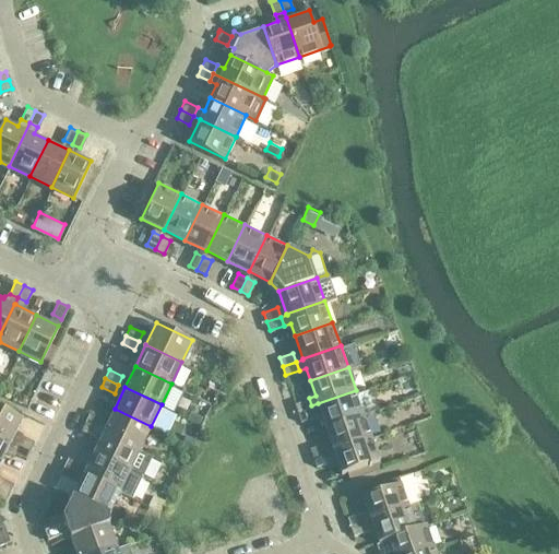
[(321,413),(325,426),(364,412),(356,390),(318,403),(311,405),(314,415),(321,413)]
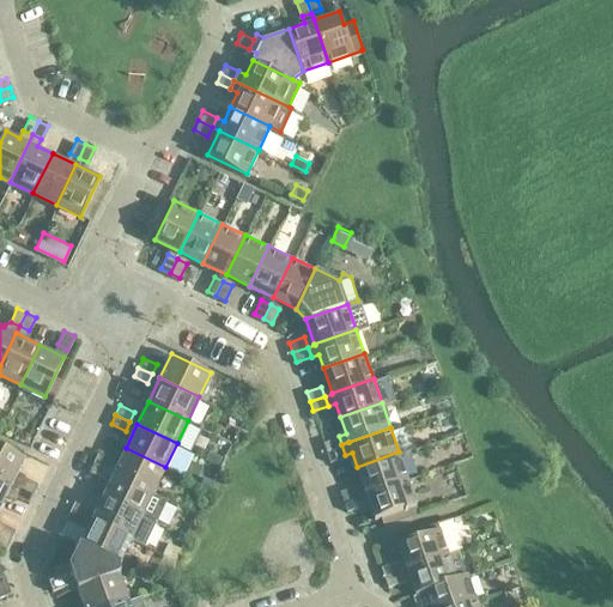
[(323,441),(327,449),(341,444),(339,436),(323,441)]
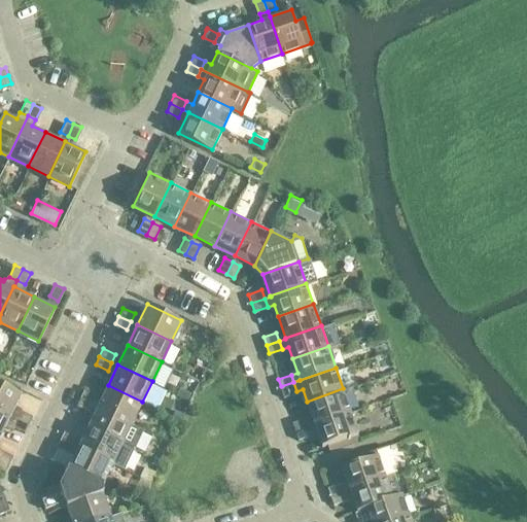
[(0,408),(16,417),(21,409),(14,406),(21,392),(0,382),(0,408)]
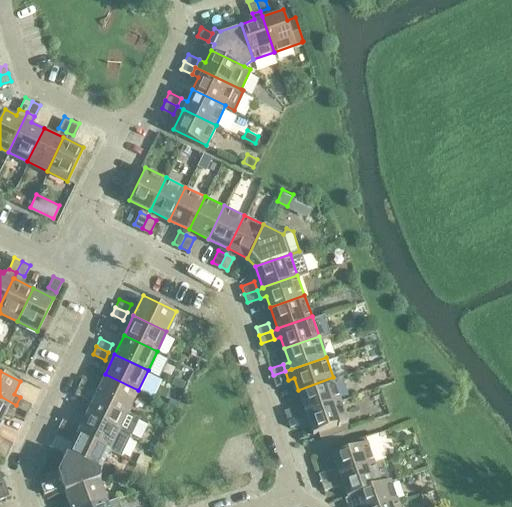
[(288,380),(285,371),(273,375),(276,384),(288,380)]
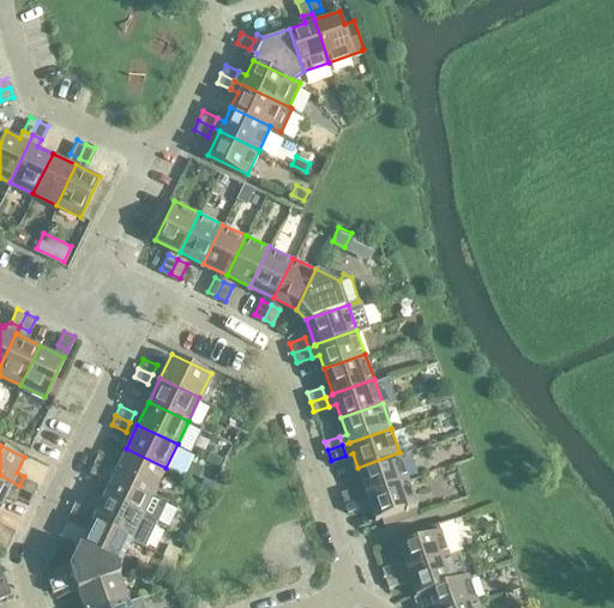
[(166,468),(126,449),(114,471),(155,491),(166,468)]
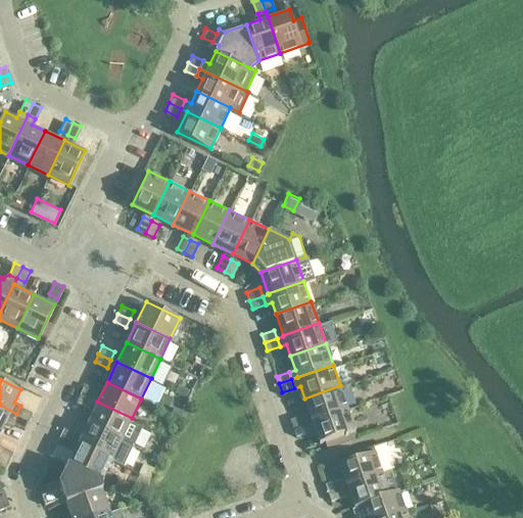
[(189,387),(179,382),(175,389),(186,394),(189,387)]
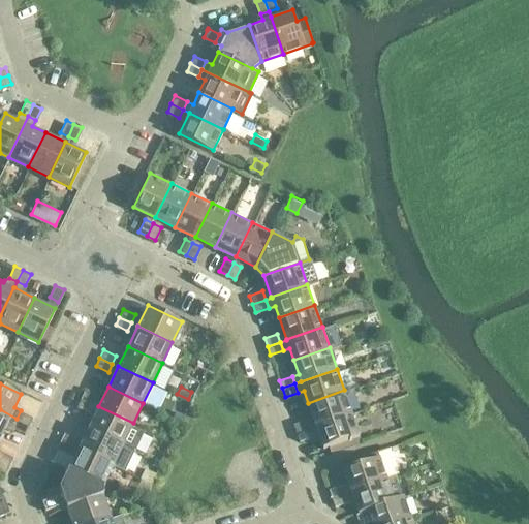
[(85,390),(81,398),(93,403),(96,396),(85,390)]
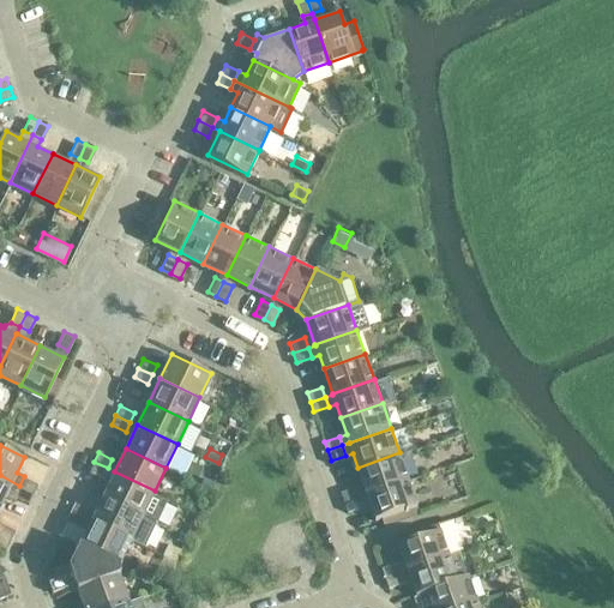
[(359,494),(367,492),(408,477),(399,452),(357,468),(363,483),(356,486),(359,494)]
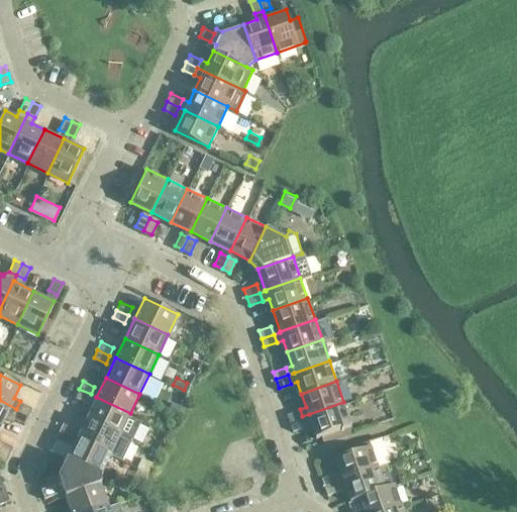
[(91,394),(79,389),(75,396),(87,402),(91,394)]
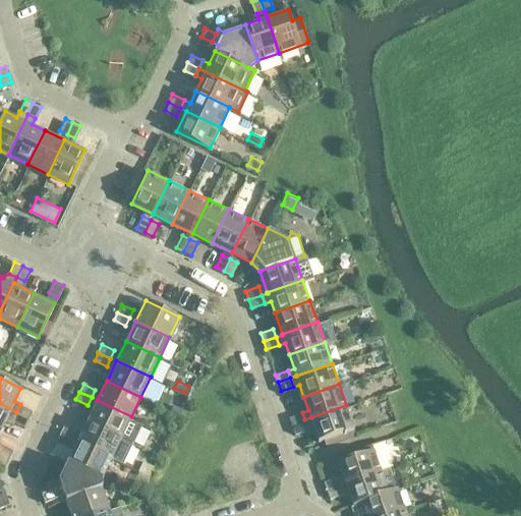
[(97,400),(92,397),(88,405),(94,408),(88,420),(132,442),(142,422),(131,416),(97,400)]
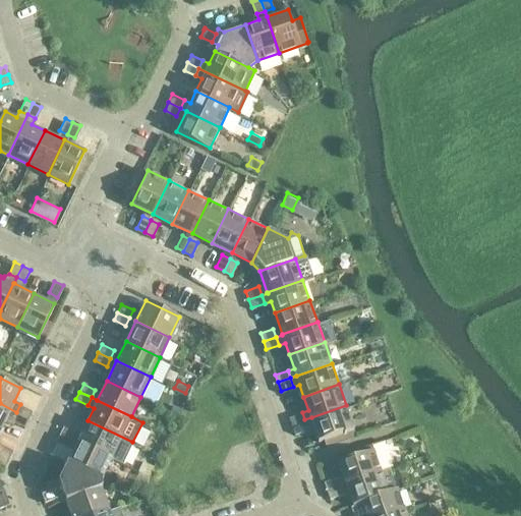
[(16,412),(0,403),(0,428),(6,416),(12,419),(16,412)]
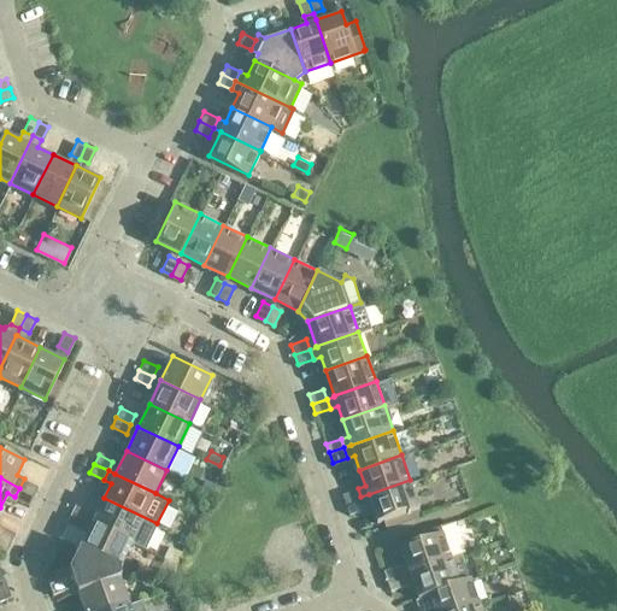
[(24,479),(19,488),(34,494),(37,485),(24,479)]
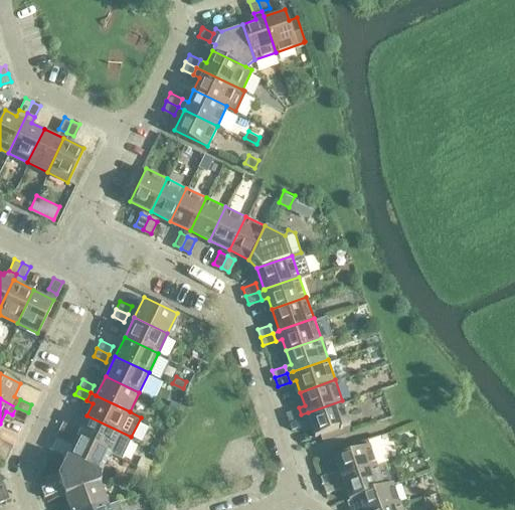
[(308,412),(301,414),(304,422),(311,420),(315,434),(350,421),(342,400),(308,412)]
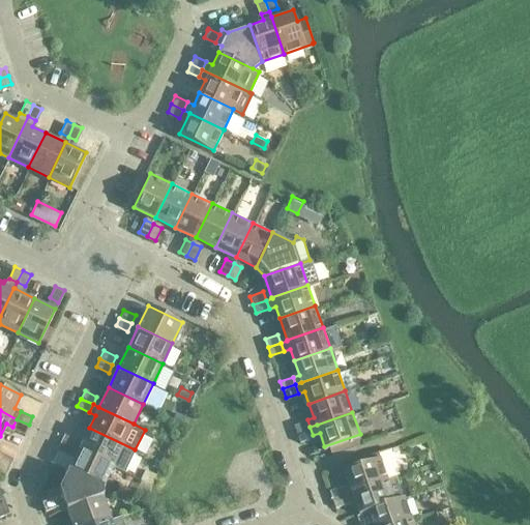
[(29,425),(17,419),(12,427),(25,433),(29,425)]
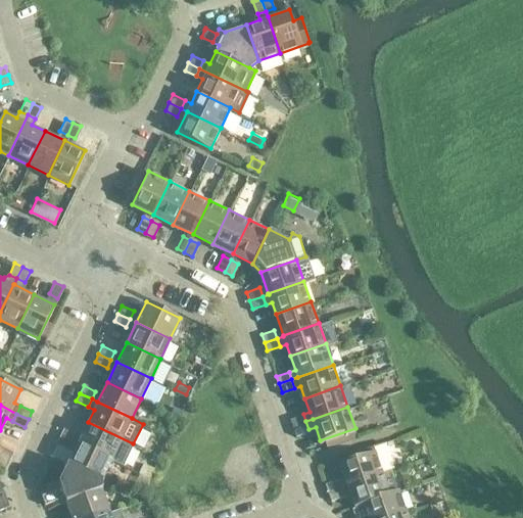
[(290,418),(293,426),(305,421),(303,414),(290,418)]
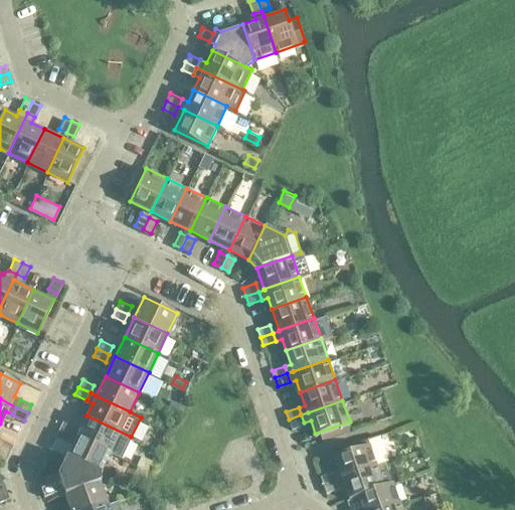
[(304,422),(301,414),(289,419),(292,428),(304,422)]
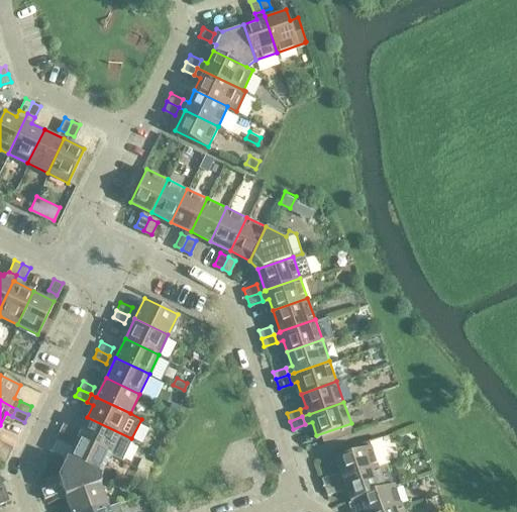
[(87,417),(81,429),(75,426),(72,434),(111,453),(122,458),(131,438),(87,417)]
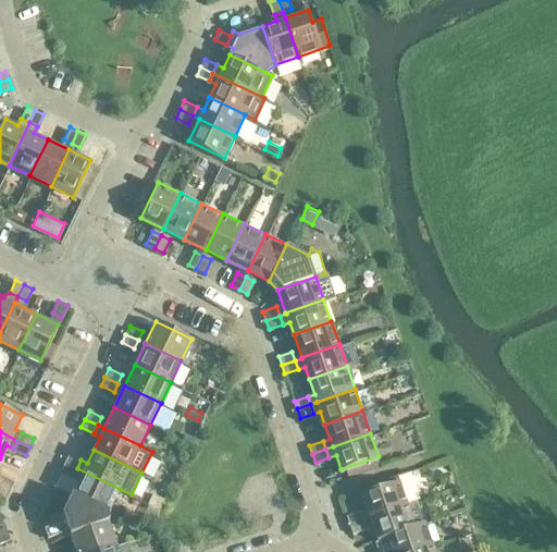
[(69,453),(64,462),(77,468),(81,460),(69,453)]
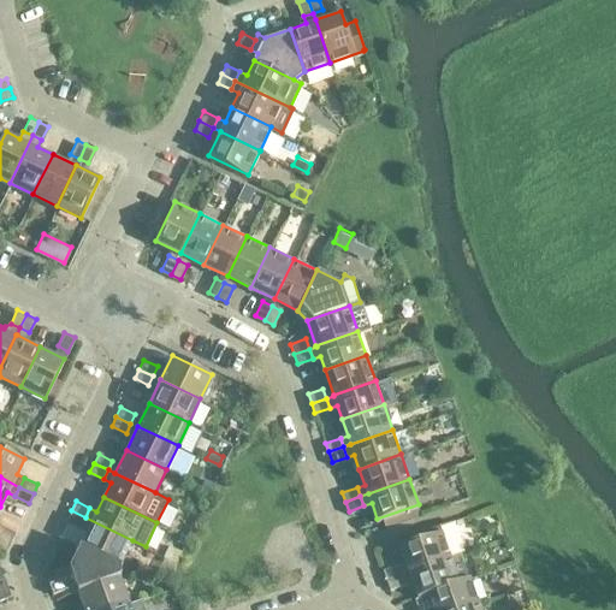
[(71,510),(66,520),(81,526),(86,517),(71,510)]
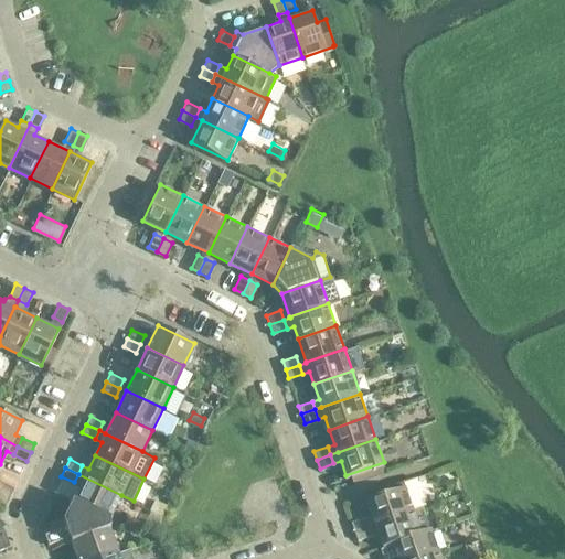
[(74,498),(112,516),(121,495),(78,474),(74,482),(81,485),(74,498)]
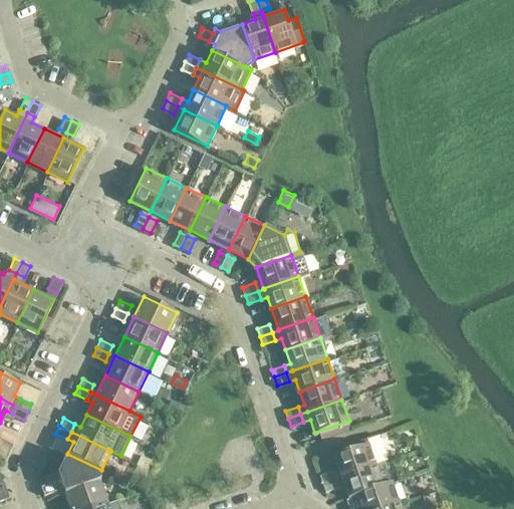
[(375,463),(383,460),(388,459),(378,432),(351,442),(353,447),(333,455),(338,467),(331,470),(334,477),(375,463)]
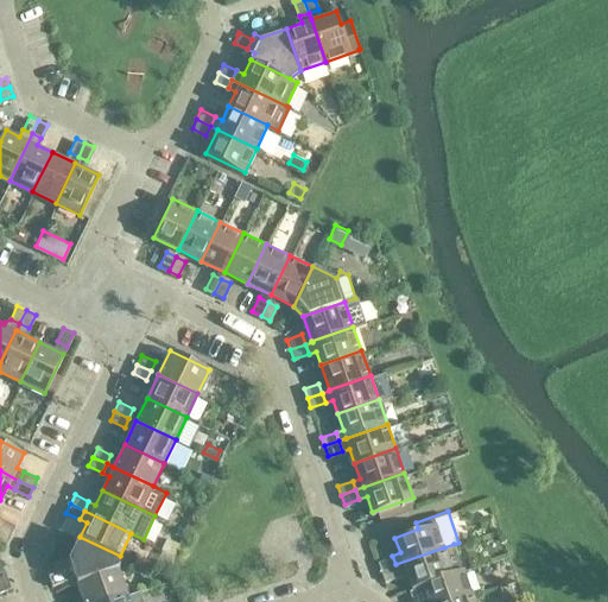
[(1,518),(0,519),(0,527),(11,533),(14,524),(1,518)]
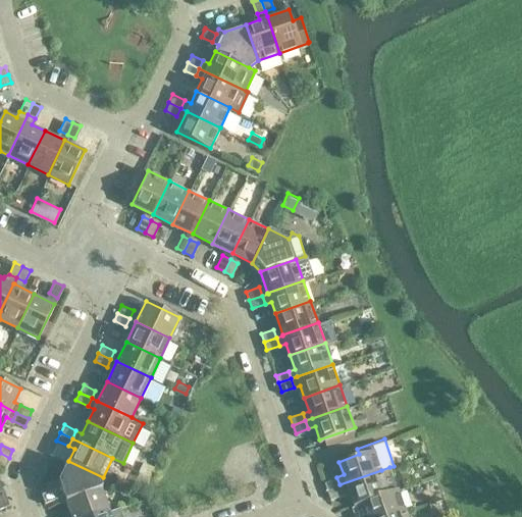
[(0,463),(5,465),(9,458),(0,453),(0,463)]
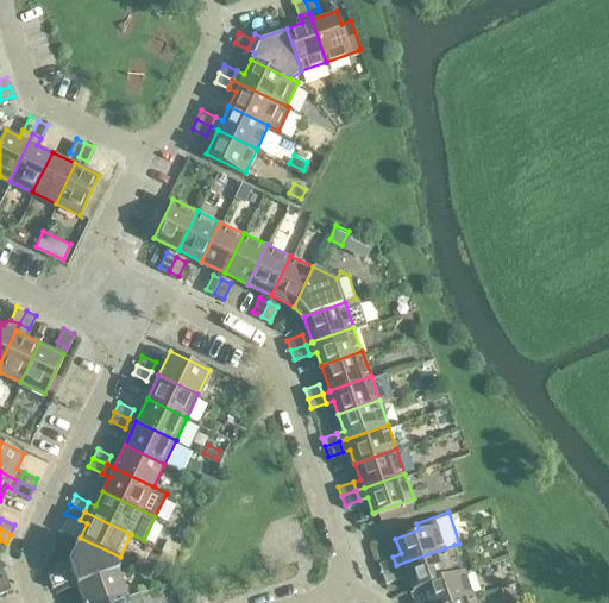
[(69,561),(70,567),(63,570),(67,579),(74,577),(77,585),(119,570),(120,557),(80,538),(69,561)]
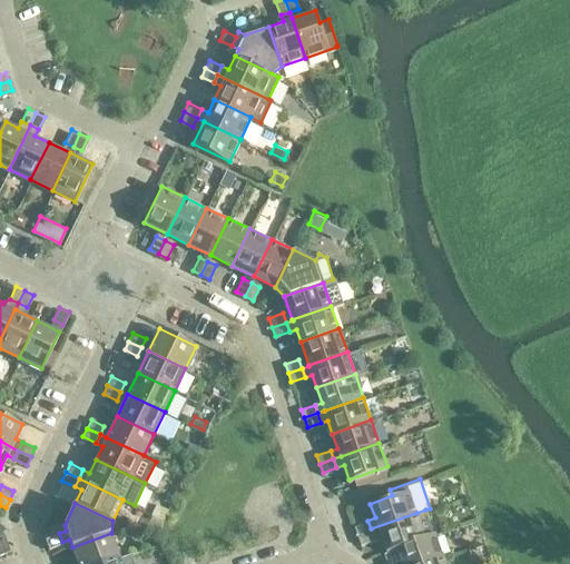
[(386,551),(396,547),(396,545),(424,535),(424,534),(433,532),(425,510),(416,513),(371,528),(374,538),(382,536),(386,551)]
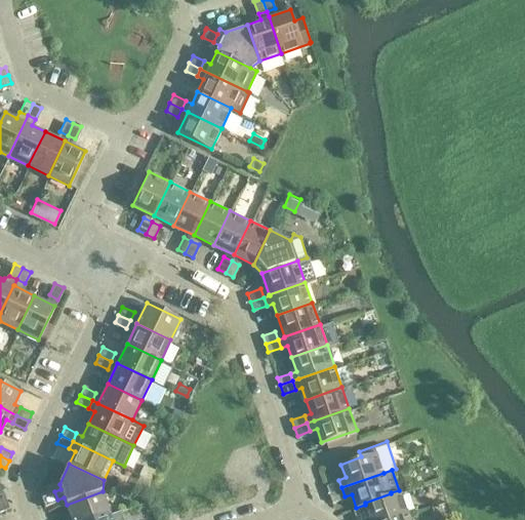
[(341,487),(338,480),(327,484),(329,492),(341,487)]
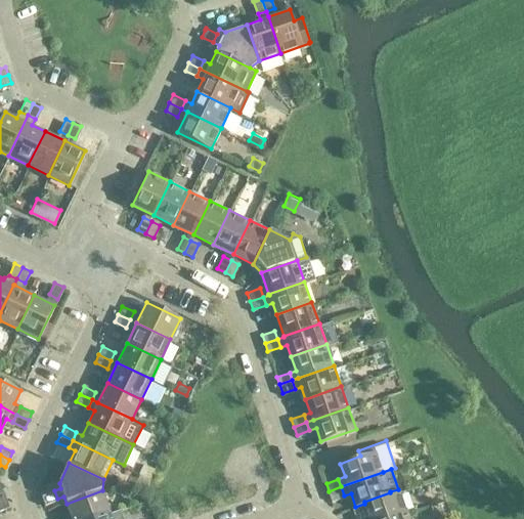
[(329,491),(332,500),(344,495),(341,486),(329,491)]
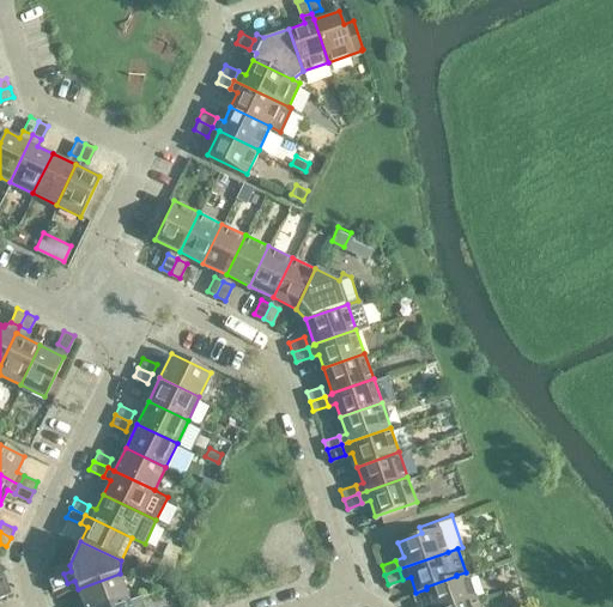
[(424,606),(447,606),(477,598),(467,571),(466,572),(456,575),(456,576),(426,587),(426,589),(431,604),(424,606)]
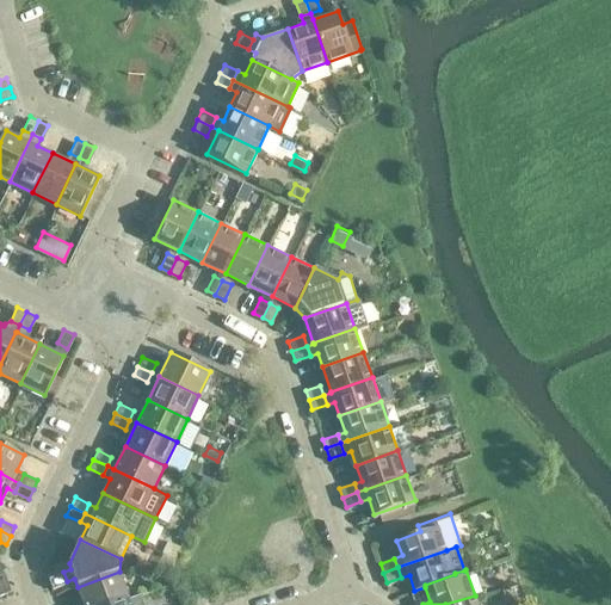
[(67,581),(63,572),(49,576),(53,587),(67,581)]
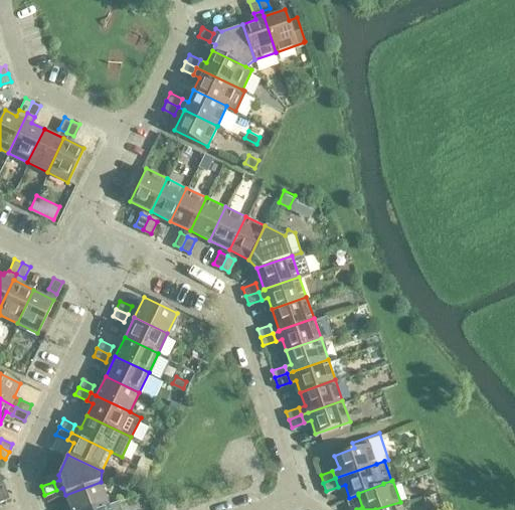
[(101,482),(65,495),(70,509),(87,509),(108,503),(101,482)]
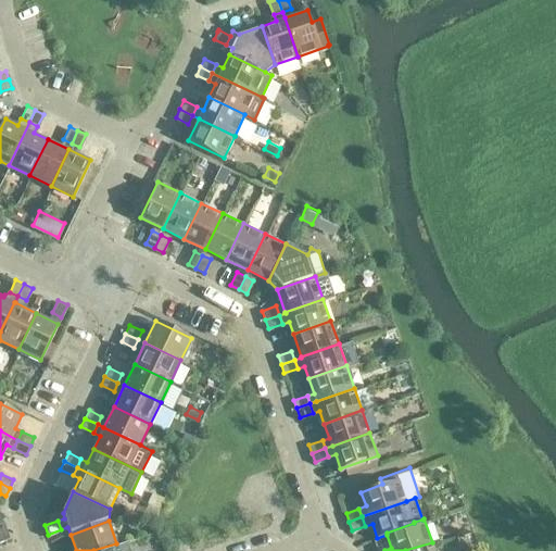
[(7,527),(0,529),(0,539),(10,536),(7,527)]
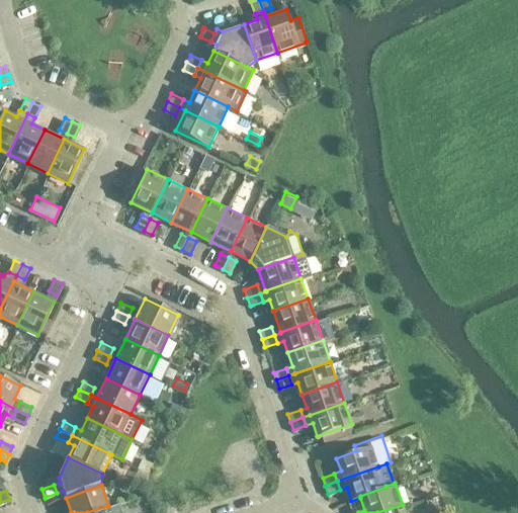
[(108,506),(87,512),(124,512),(120,501),(108,506)]
